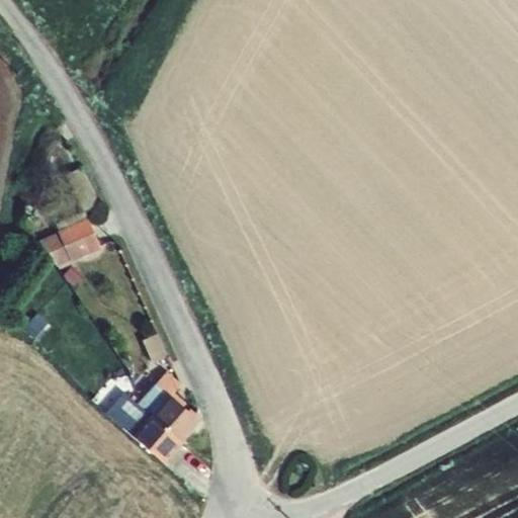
[(100,203),(82,168),(66,175),(84,211),(100,203)]
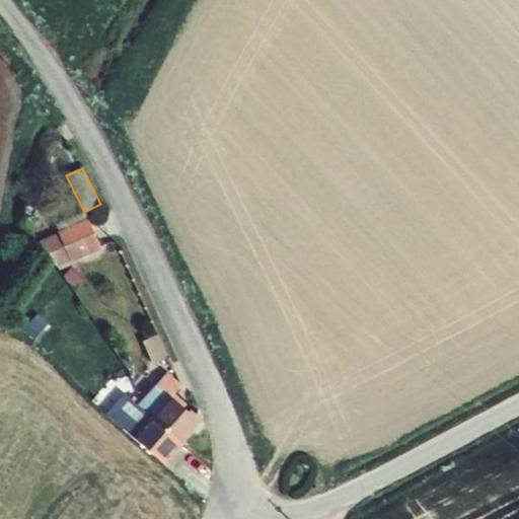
[(56,225),(59,231),(88,219),(84,212),(56,225)]
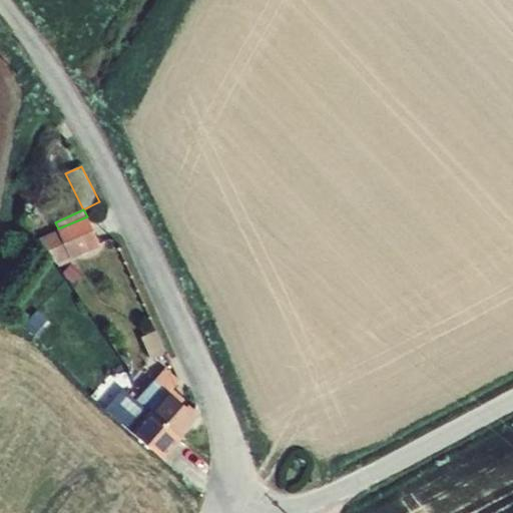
[(39,238),(56,265),(56,264),(69,258),(70,260),(100,246),(100,245),(105,243),(102,235),(97,238),(87,216),(58,228),(57,230),(39,238)]
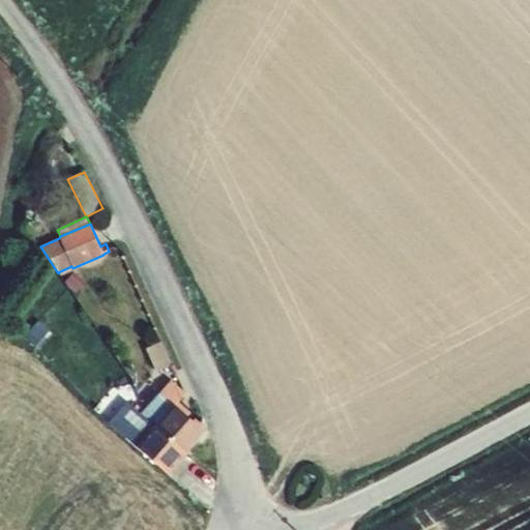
[(74,271),(72,268),(71,266),(58,272),(61,276),(74,271)]
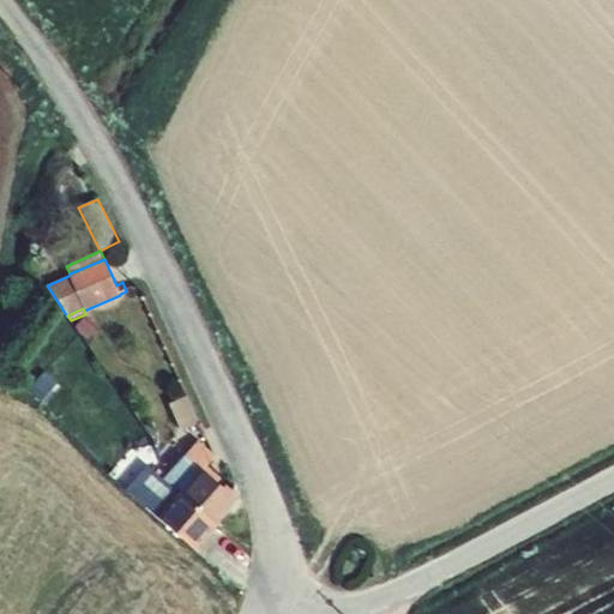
[(98,327),(85,315),(76,326),(78,331),(88,341),(98,327)]
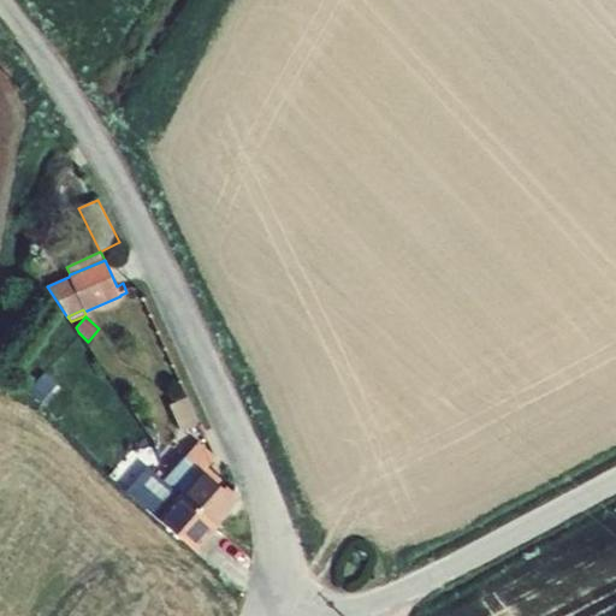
[(46,372),(27,391),(39,403),(58,384),(46,372)]
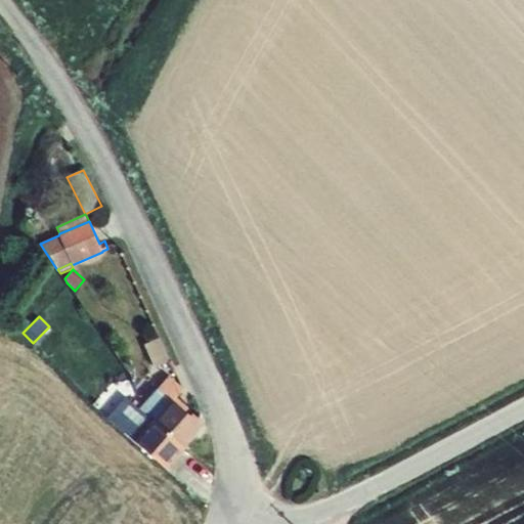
[(160,339),(144,345),(155,368),(170,361),(160,339)]
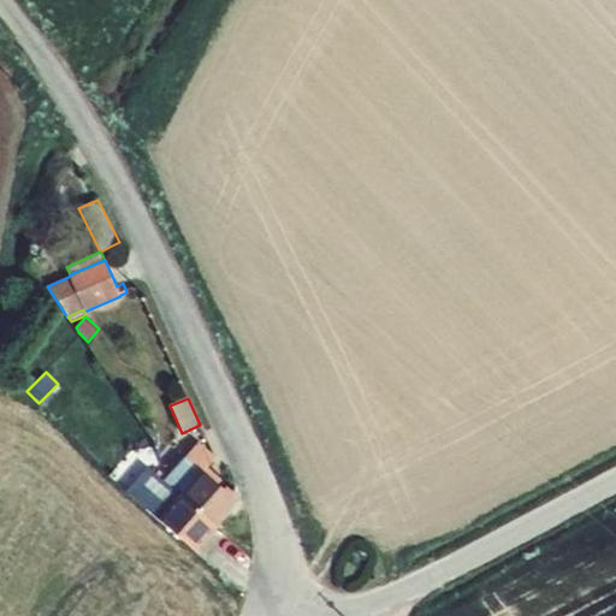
[(163,481),(217,528),(237,502),(218,485),(203,473),(207,469),(217,457),(199,443),(185,457),(184,456),(163,481)]
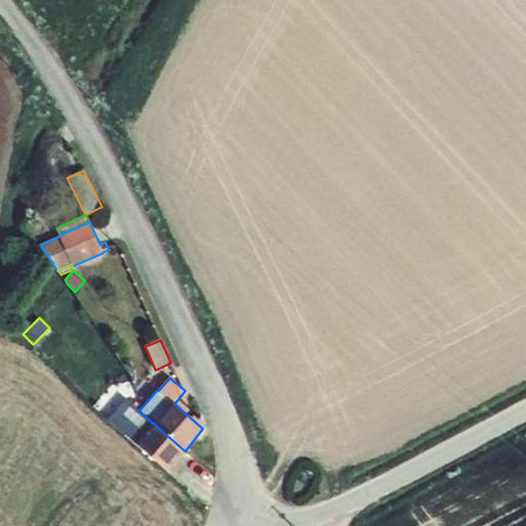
[(185,451),(139,411),(125,399),(108,419),(167,472),(185,451)]
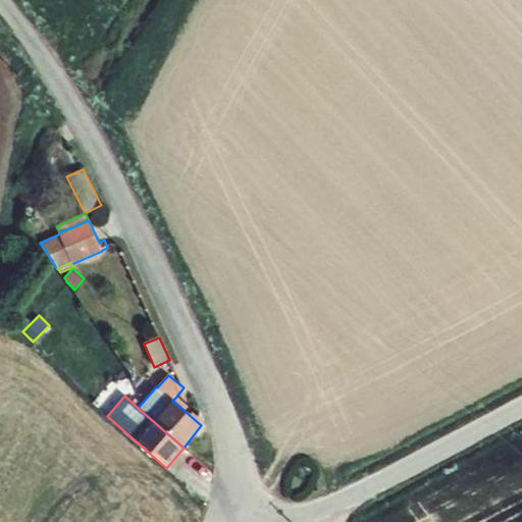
[(188,408),(175,398),(172,401),(185,411),(188,408)]
